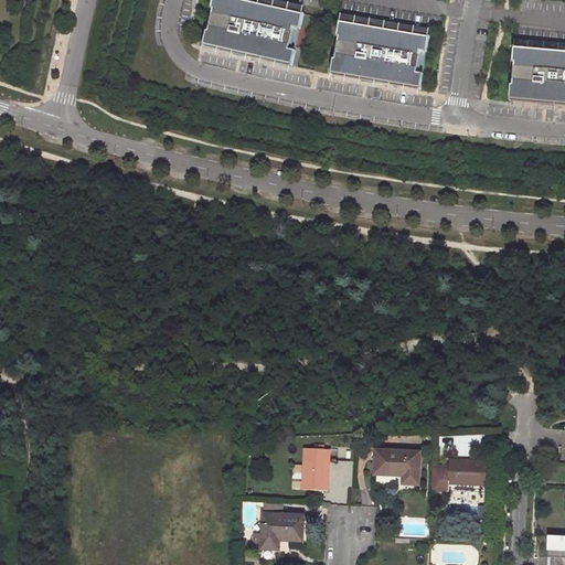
[(304,11),(252,0),(211,0),(210,7),(212,8),(208,29),(205,29),(202,44),(291,64),(295,49),(288,48),(294,25),(300,28),(304,11)]
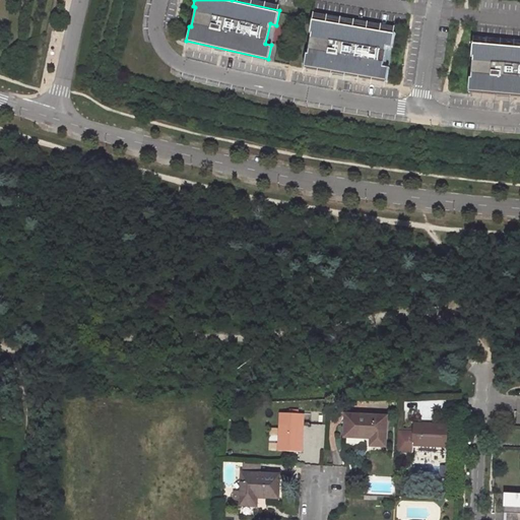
[(395,31),(312,17),(310,33),(311,33),(308,52),(306,52),(304,67),(387,81),(389,67),(384,65),(387,45),(393,46),(395,31)]
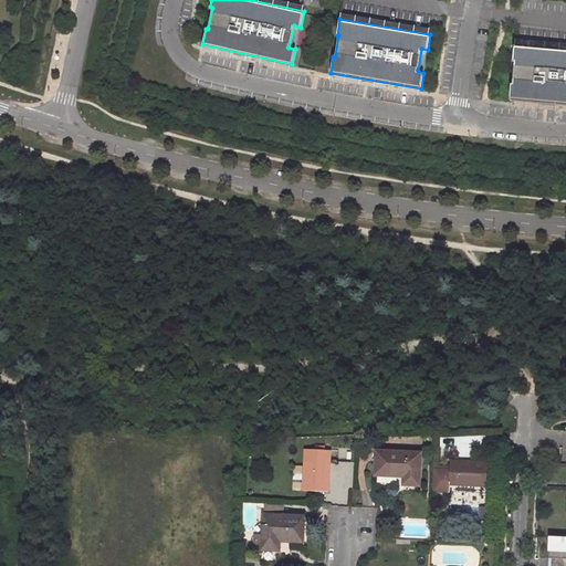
[(513,84),(512,101),(565,104),(565,50),(516,46),(515,62),(516,62),(514,84),(513,84)]
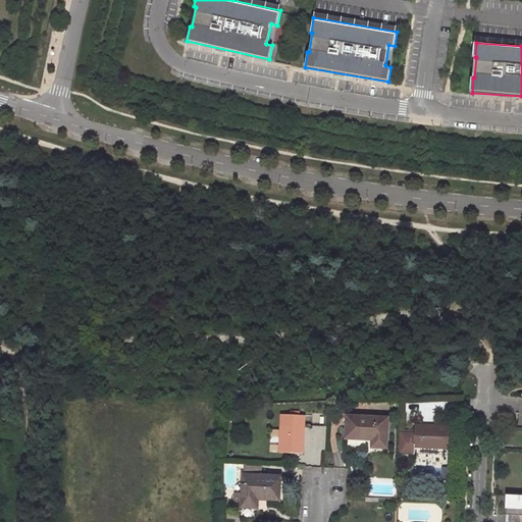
[(303,455),(305,417),(282,416),(279,454),(303,455)]
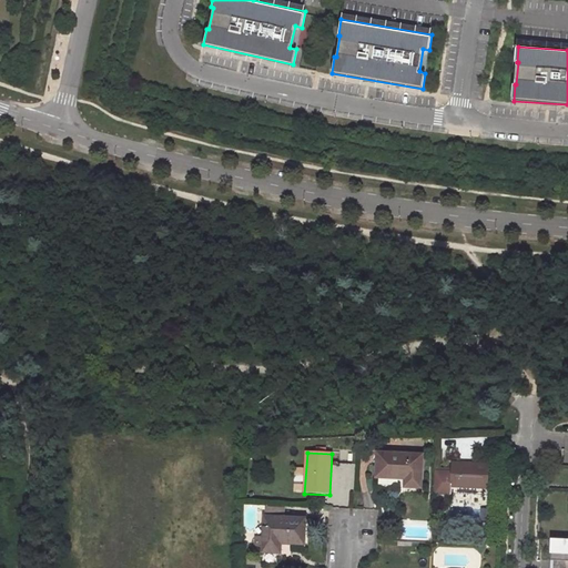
[(421,487),(422,456),(377,454),(376,476),(406,478),(405,487),(421,487)]
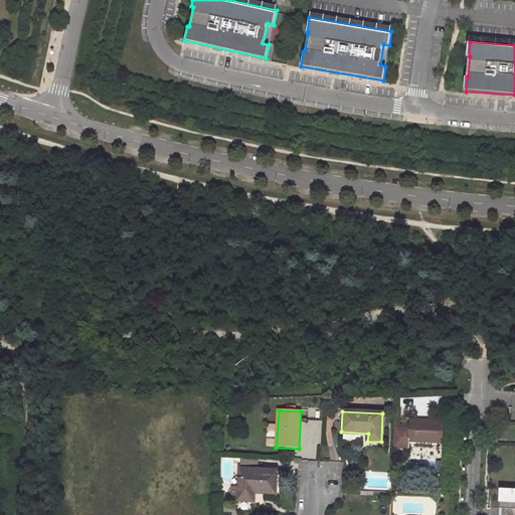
[(409,442),(442,444),(443,422),(410,420),(409,430),(394,428),(393,449),(408,450),(409,442)]
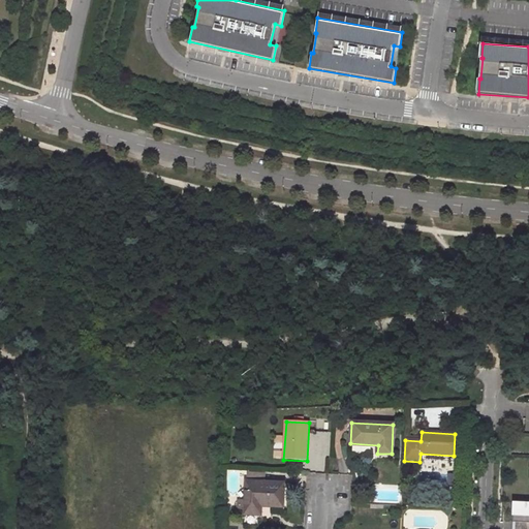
[(282,507),(283,486),(246,484),(244,514),(258,515),(258,506),(282,507)]
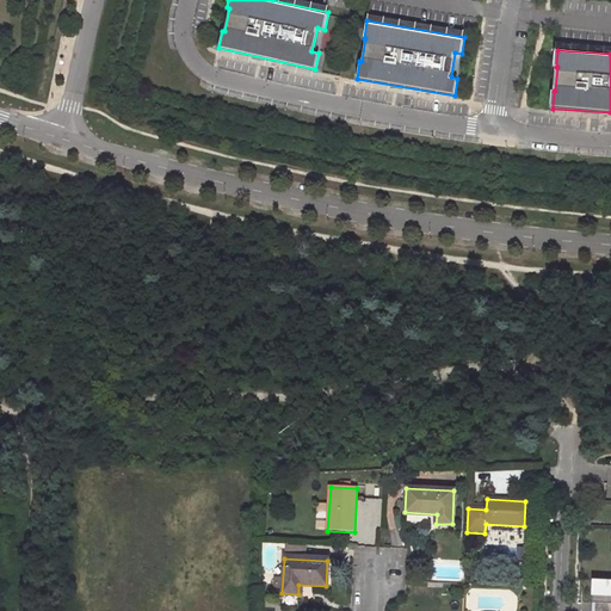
[(610,610),(610,580),(594,581),(594,603),(597,603),(596,610),(610,610)]
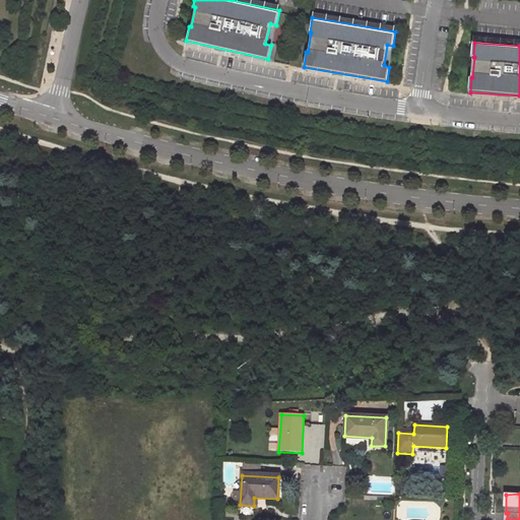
All buildings are outlined.
